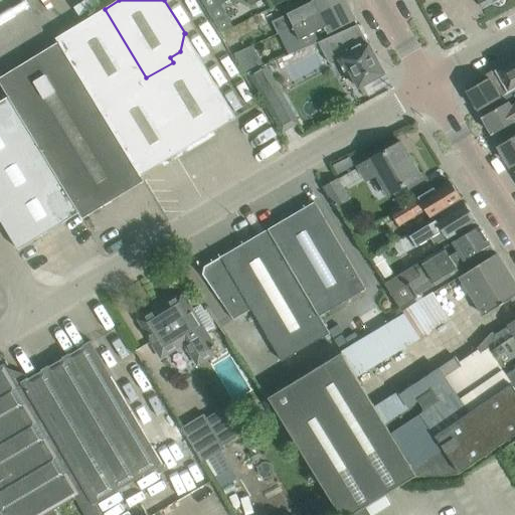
[(227,0),(201,0),(207,10),(221,4),(227,0)]
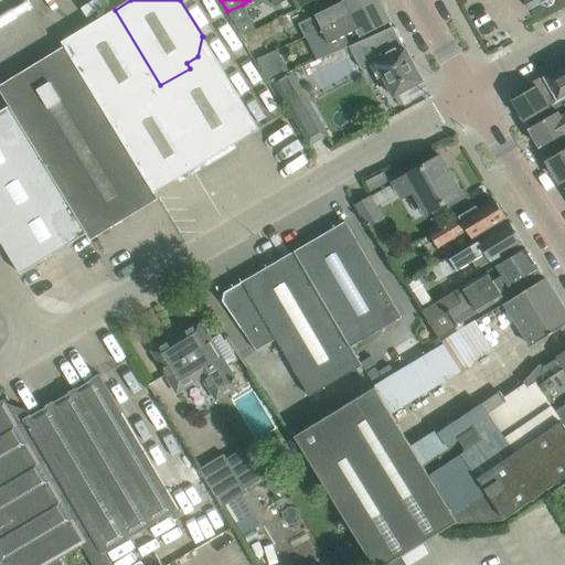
[(380,0),(342,0),(343,1),(299,24),(306,36),(322,28),(322,29),(380,0)]
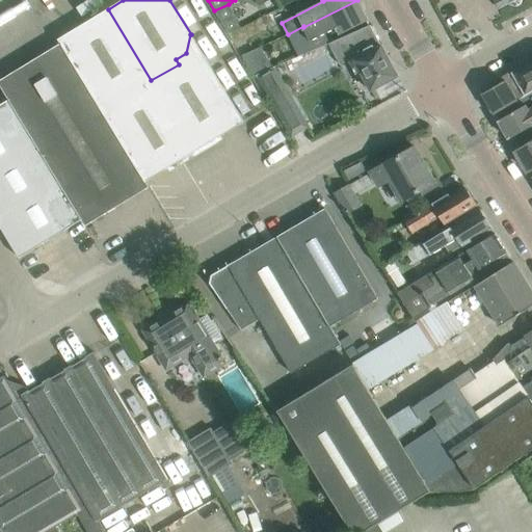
[(368,21),(357,0),(303,27),(311,41),(337,27),(340,34),(368,21)]
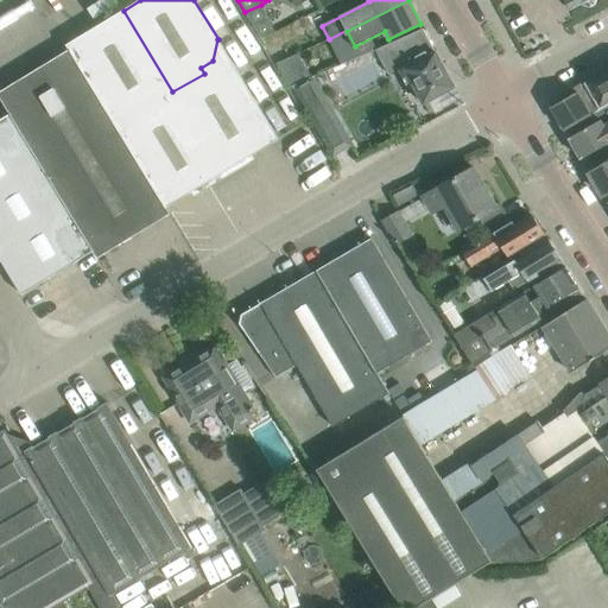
[(564,0),(571,11),(590,0),(564,0)]
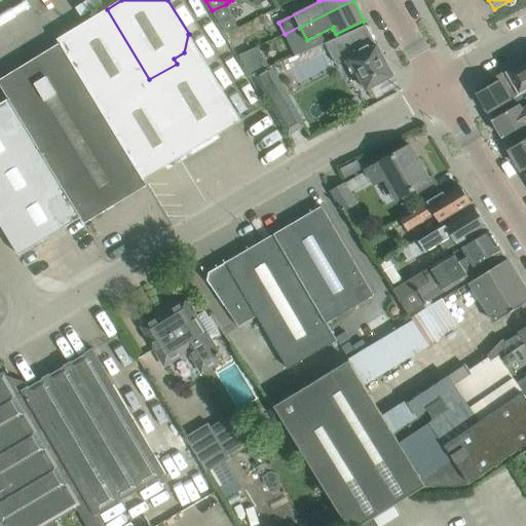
[(237,27),(226,4),(212,10),(226,34),(266,13),(237,27)]
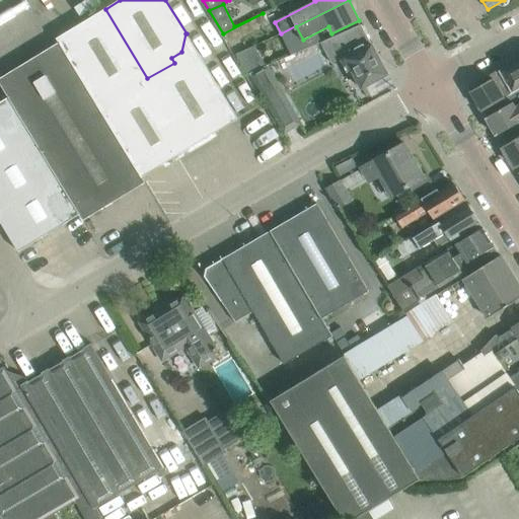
[(147,78),(105,9),(57,39),(59,43),(60,43),(99,107),(139,84),(147,78)]
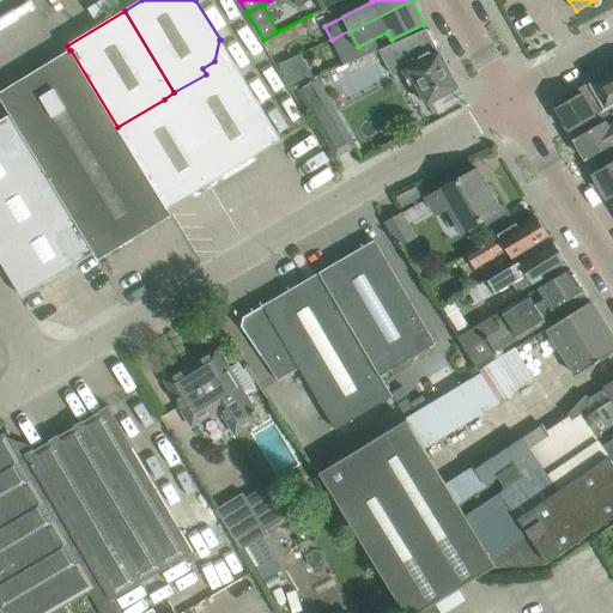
[(459,89),(426,29),(406,41),(382,53),(394,77),(404,73),(410,85),(416,83),(428,105),(459,89)]
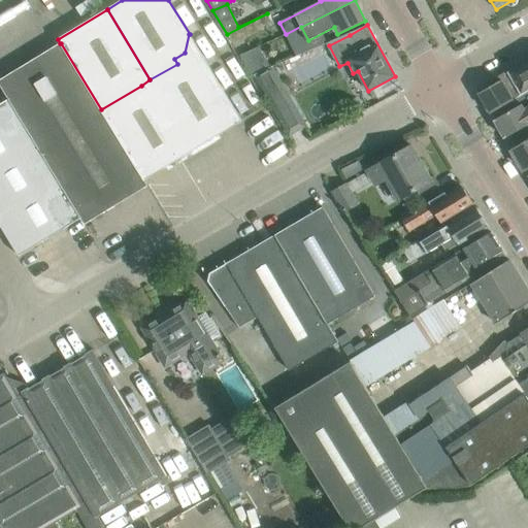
[(61,43),(60,43),(0,79),(0,84),(9,99),(57,176),(119,138),(101,109),(61,43)]
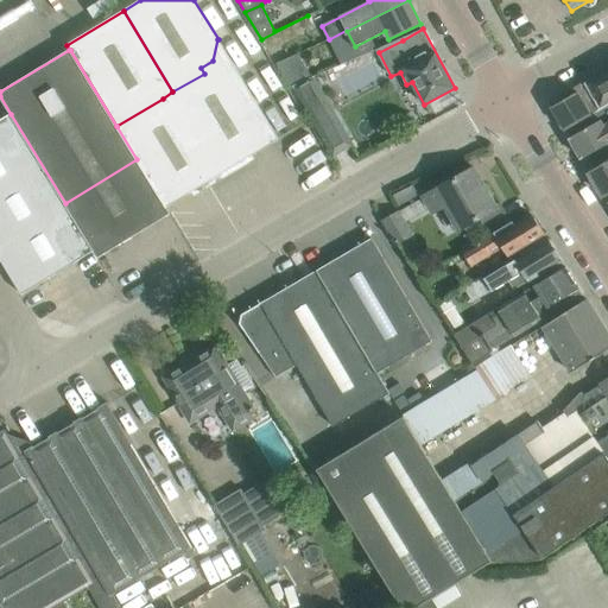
[(297,54),(284,59),(276,63),(291,87),(312,77),(297,54)]
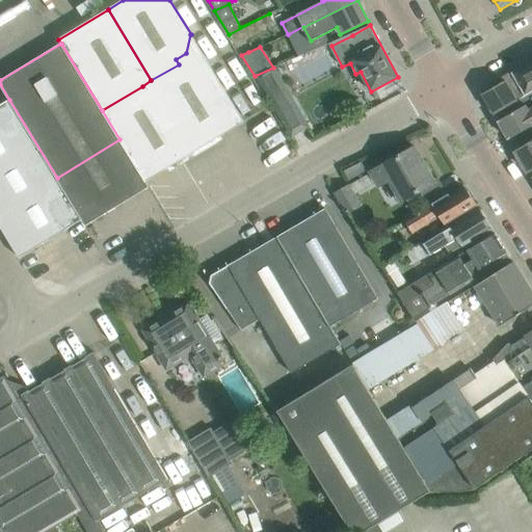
[(176,59),(179,64),(182,69),(191,62),(186,53),(176,59)]
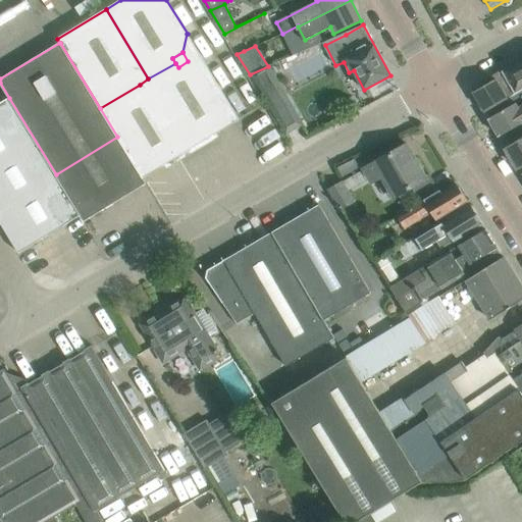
[(521,59),(503,71),(502,70),(476,85),(479,90),(474,93),(484,111),(521,89),(521,59)]
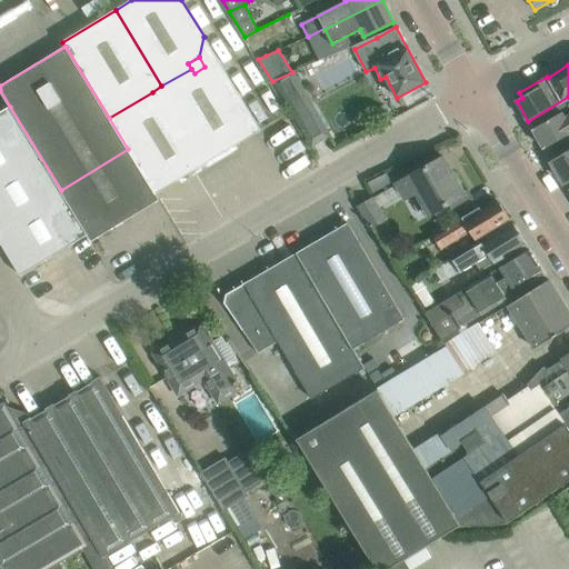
[(161,86),(152,92),(109,118),(128,149),(156,195),(261,130),(226,71),(225,72),(205,67),(195,73),(191,69),(161,86)]
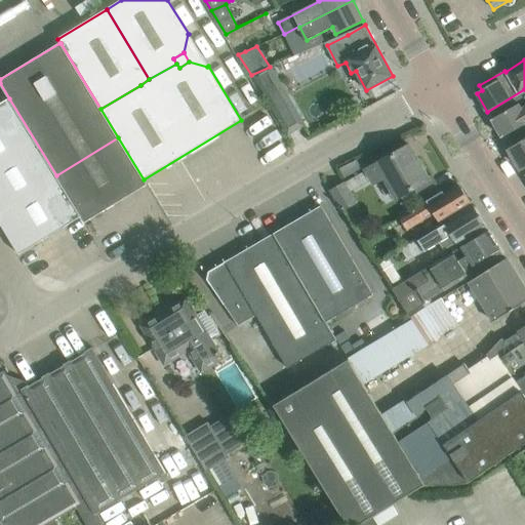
[(524,93),(490,116),(505,144),(524,131),(524,93)]
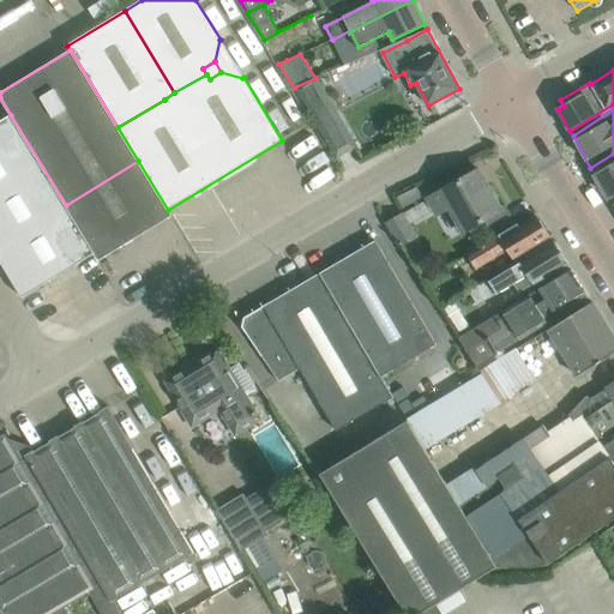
[(95,253),(66,205),(11,115),(0,121),(0,260),(23,298),(95,253)]
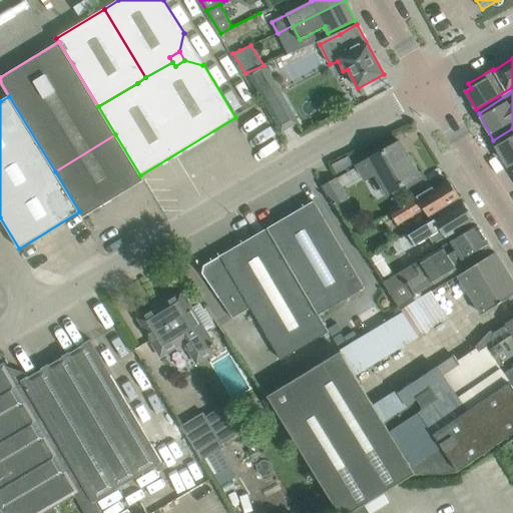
[(512,128),(493,140),(509,165),(512,163),(512,128)]
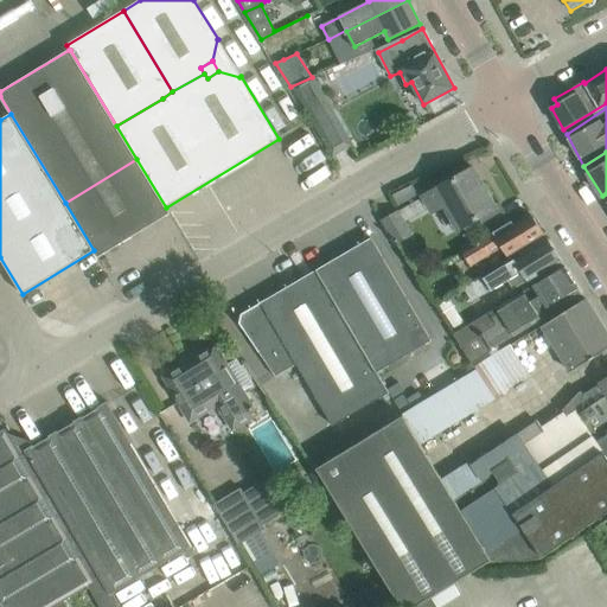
[(166,208),(136,159),(65,203),(94,250),(98,257),(170,213),(166,208)]
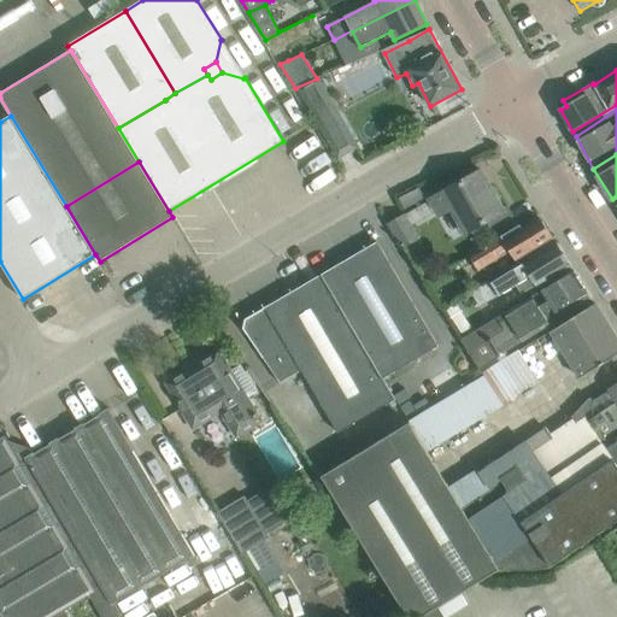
[(482,171),(430,200),(439,215),(452,207),(466,233),(485,222),(505,211),(504,210),(503,211),(488,184),(486,186),(480,174),(482,172),(482,171)]
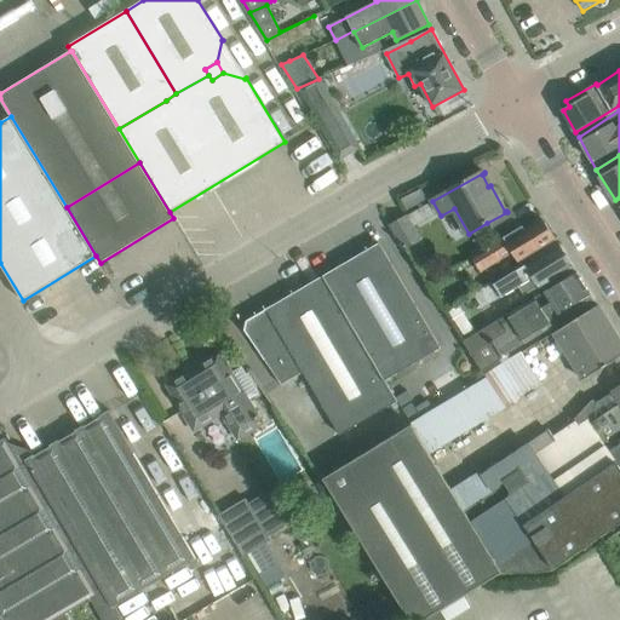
[(420,240),(407,217),(391,225),(405,248),(420,240)]
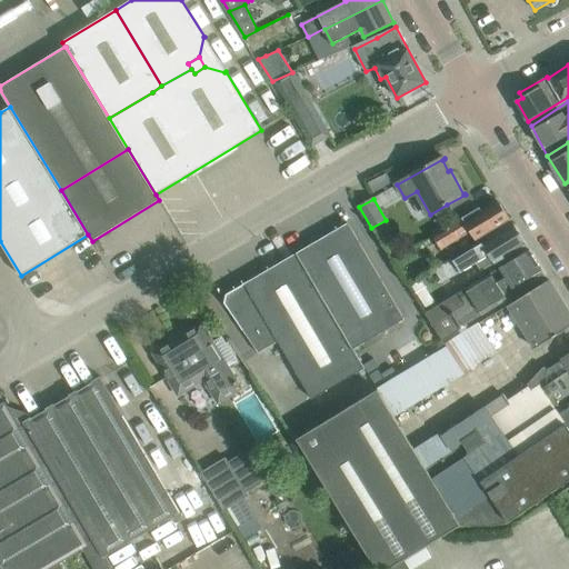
[(509,219),(499,202),(483,212),(480,208),(432,236),(441,249),(470,231),(476,240),(491,230),(509,219)]
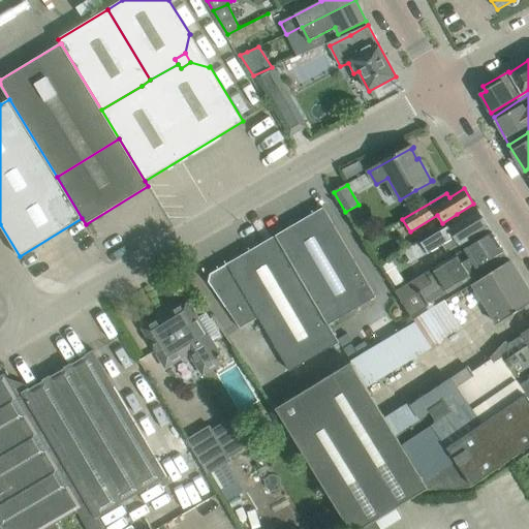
[(211,274),(209,281),(240,328),(258,317),(289,371),(339,342),(337,339),(328,324),(375,297),(323,208),(211,274)]
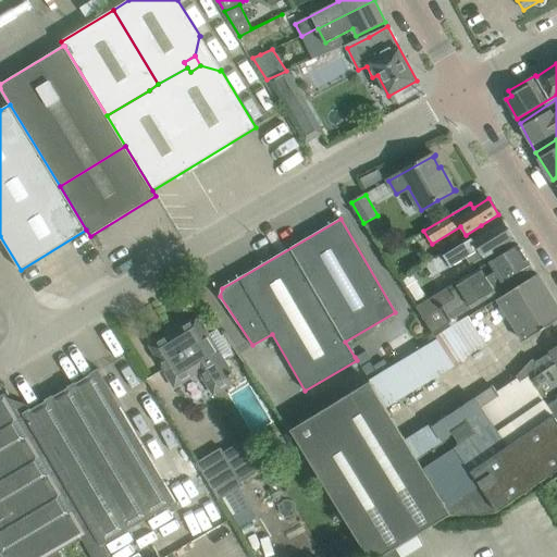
[(515,239),(502,220),(467,240),(426,265),(433,276),(466,257),(471,265),(496,251),(515,239)]
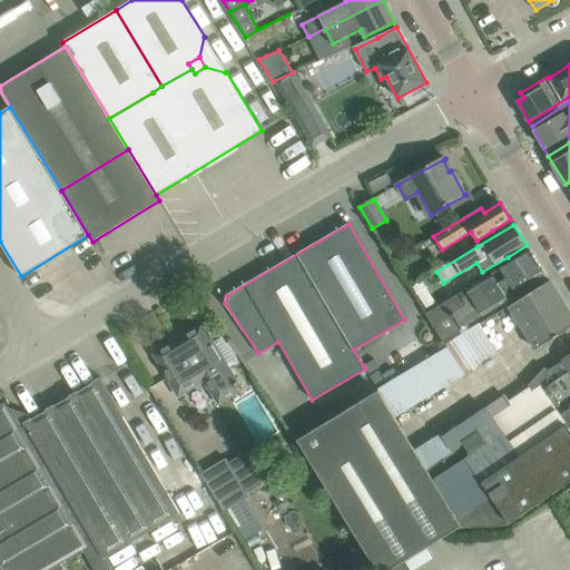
[(529,251),(426,313),(444,344),(445,343),(462,333),(460,330),(546,276),(546,275),(547,275),(544,271),(543,271),(530,251),(529,251)]
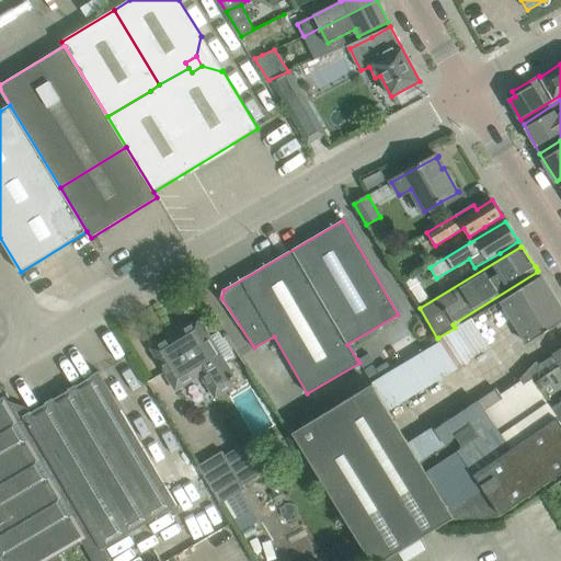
[(560,307),(541,277),(502,304),(527,344),(560,322),(560,307)]
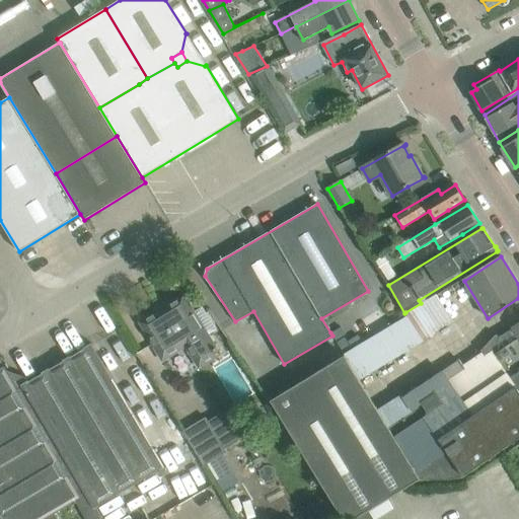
[(140,322),(153,343),(159,353),(158,353),(162,360),(166,358),(165,357),(184,346),(188,351),(187,351),(197,368),(220,354),(183,295),(158,310),(158,311),(140,322)]
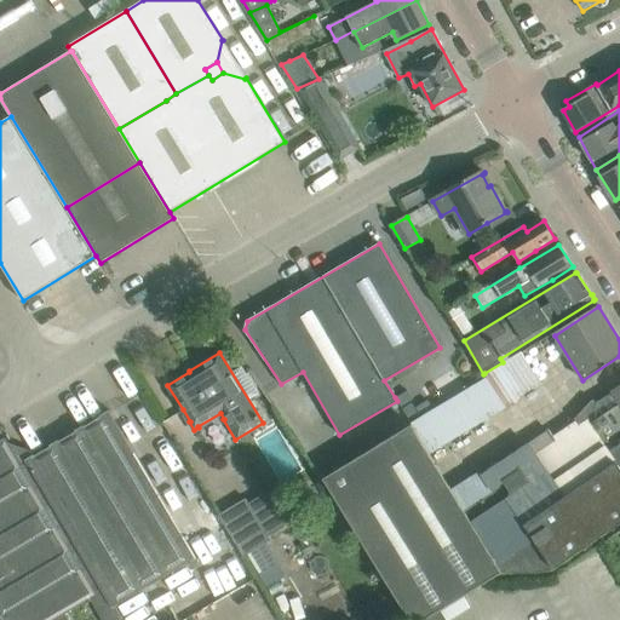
[(619,386),(596,403),(592,400),(574,419),(581,426),(557,442),(547,432),(483,476),(492,489),(463,509),(412,425),(323,480),(409,619),(424,619),(500,573),(550,572),(619,523),(619,386)]
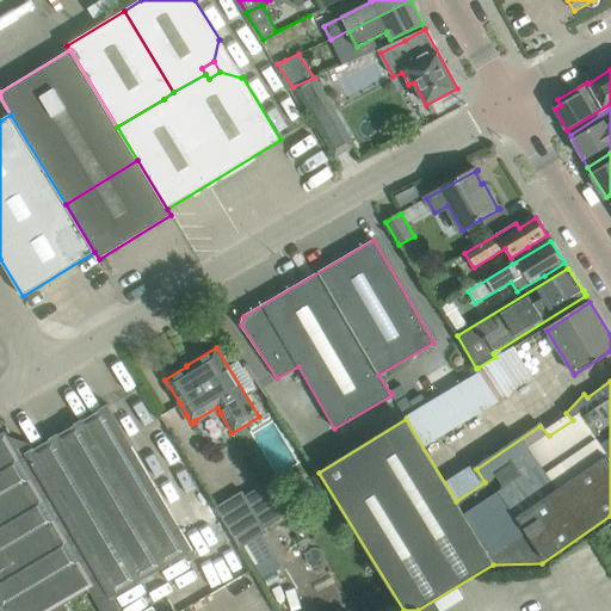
[(401,386),(389,392),(392,395),(395,402),(407,395),(401,386)]
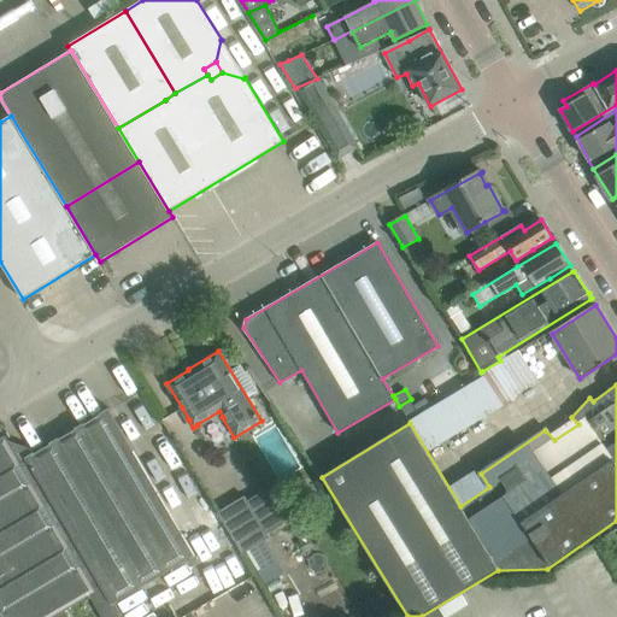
[(424,399),(412,406),(416,413),(418,417),(432,410),(424,399)]
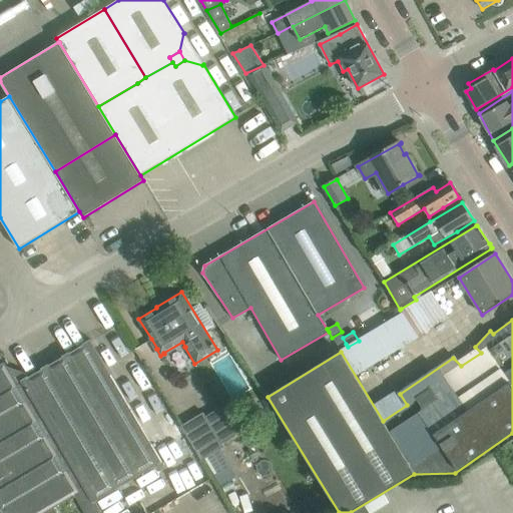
[(338,349),(346,344),(343,338),(340,334),(333,339),(338,349)]
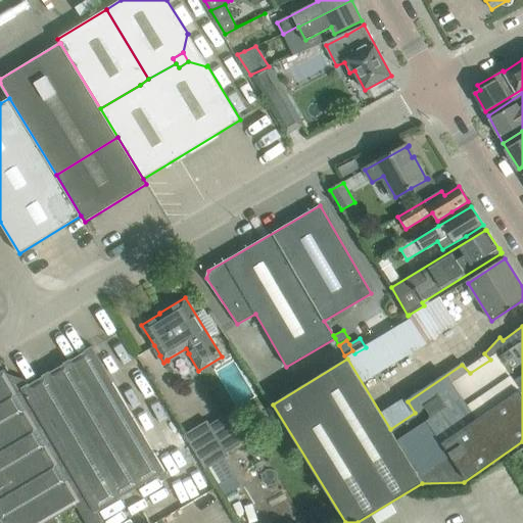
[(104,522),(97,511),(165,471),(92,347),(13,393),(3,376),(0,377),(0,516),(3,522),(104,522)]
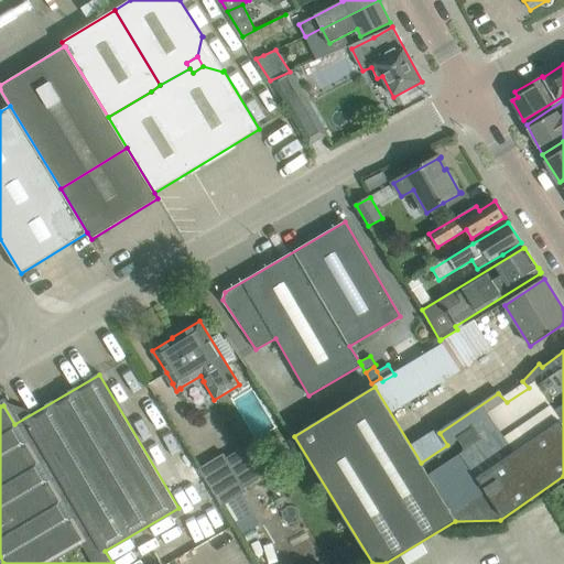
[(224,453),(218,457),(198,468),(221,506),(247,491),(224,453)]
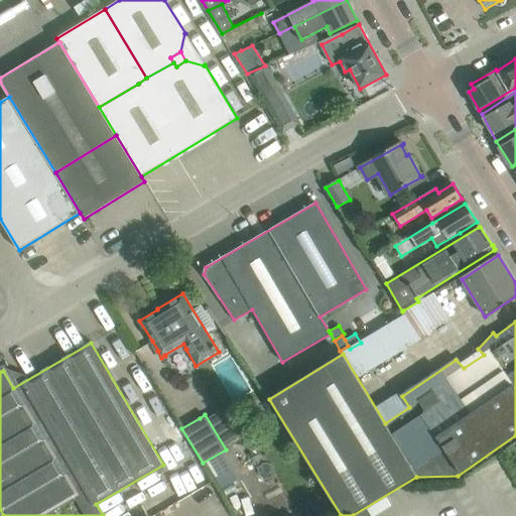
[(306,503),(302,505),(307,515),(335,515),(326,494),(314,499),(312,496),(305,500),(306,503)]
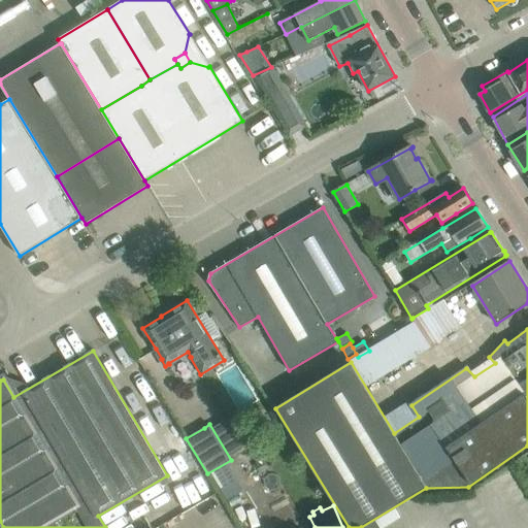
[(240,527),(231,508),(208,520),(211,527),(240,527)]
